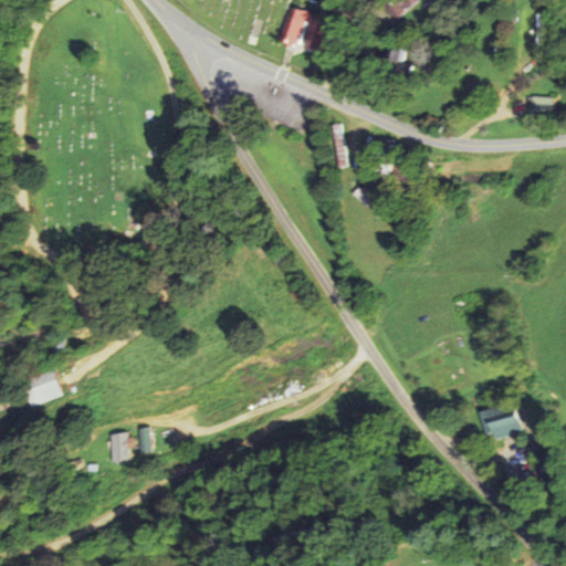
[(284,11),(274,44),(316,55),(325,22),(284,11)]
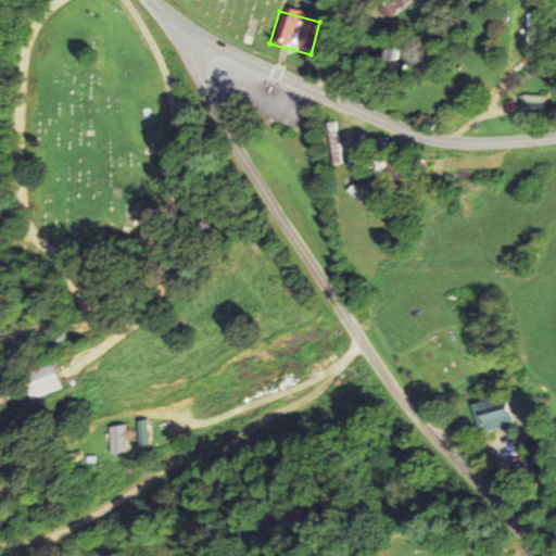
[(521,111),(545,111),(545,95),(521,93),(521,111)]
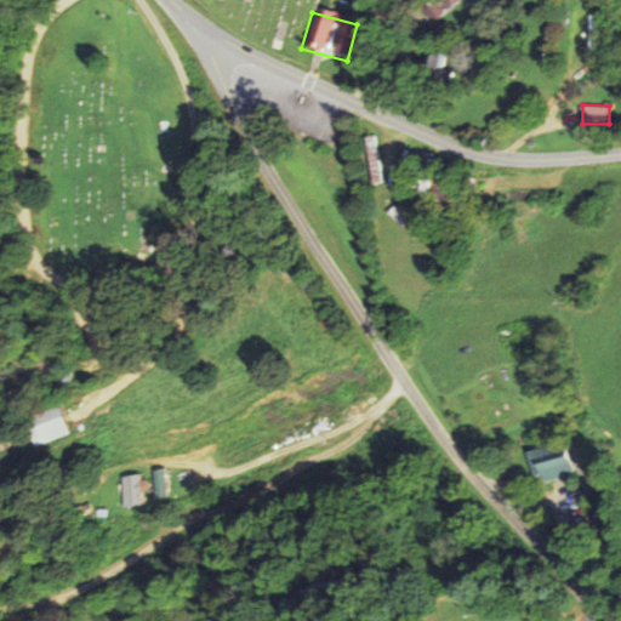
[(69,436),(60,406),(27,417),(36,446),(69,436)]
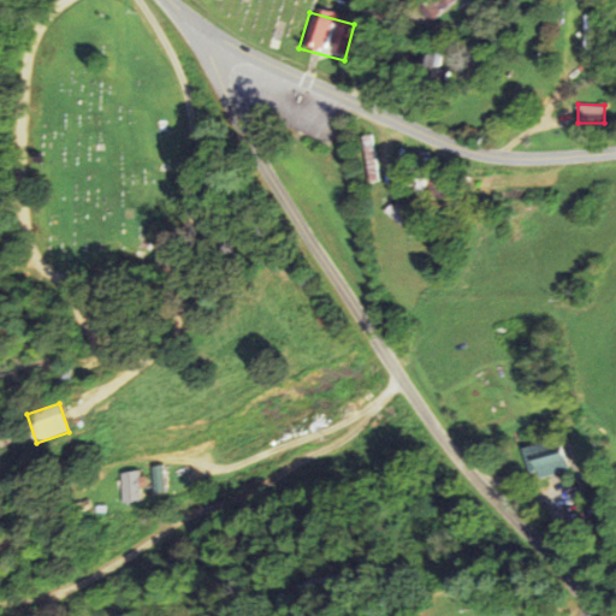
[(523,450),(532,481),(568,472),(558,440),(523,450)]
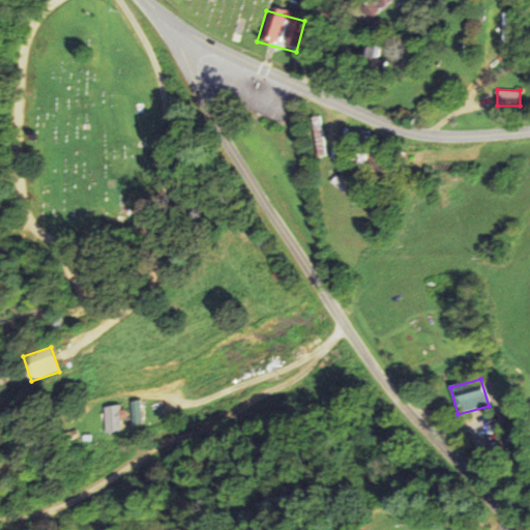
[(128,402),(134,424),(142,422),(137,400),(128,402)]
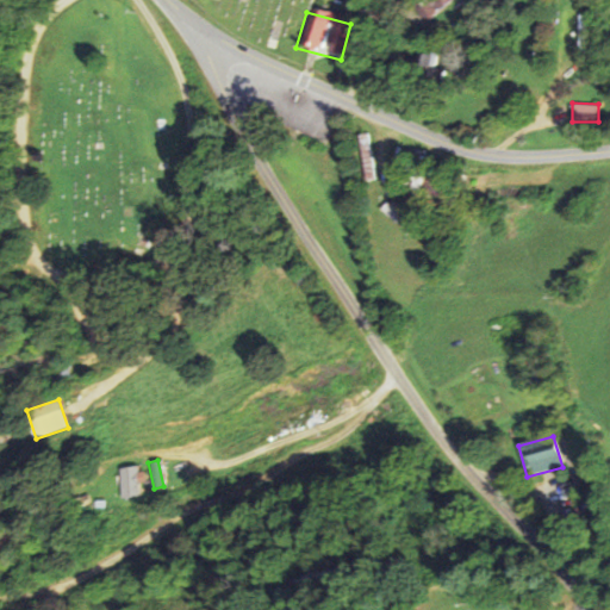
[(120,498),(141,497),(139,483),(144,483),(143,467),(118,470),(120,498)]
